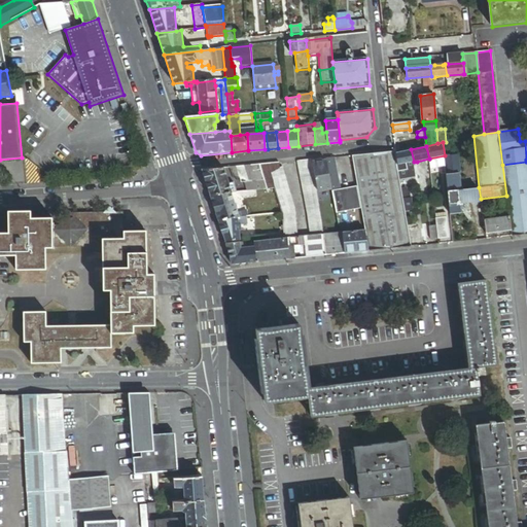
[(414,162),(411,149),(399,151),(394,152),(397,166),(406,164),(414,162)]
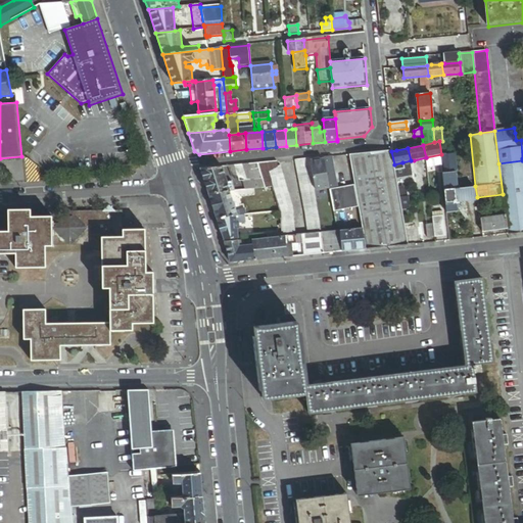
[(394,164),(391,151),(348,155),(353,186),(358,206),(361,229),(365,249),(408,245),(406,232),(403,221),(400,199),(398,191),(398,189),(395,172),(394,164)]
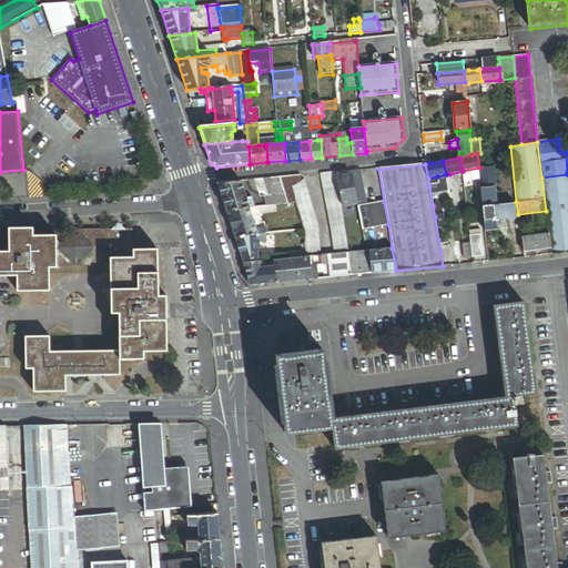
[(480,179),(479,168),(463,171),(464,182),(480,179)]
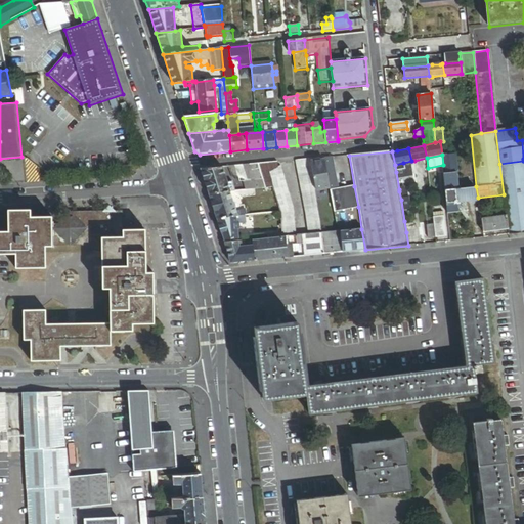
[(446,173),(456,172),(454,155),(444,156),(446,173)]
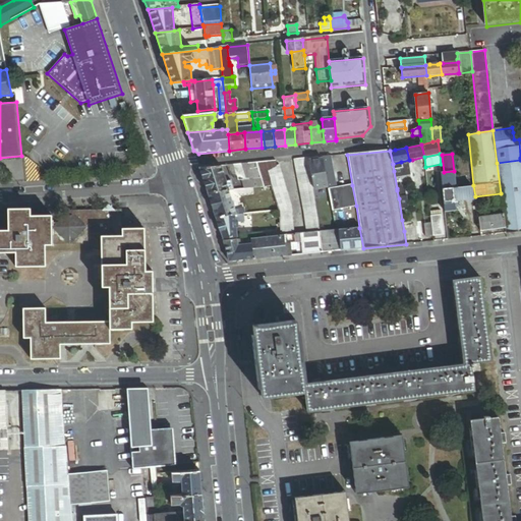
[(308,161),(307,159),(295,160),(304,213),(306,233),(319,232),(321,232),(313,190),(308,161)]
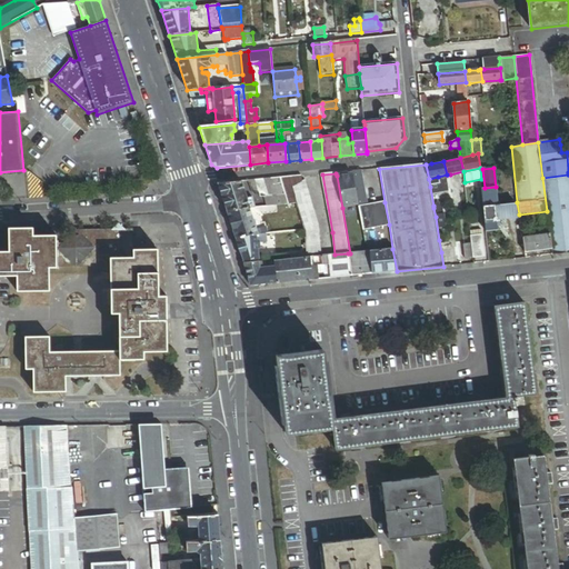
[(356,190),(352,175),(337,176),(342,208),(359,206),(357,190),(356,190)]
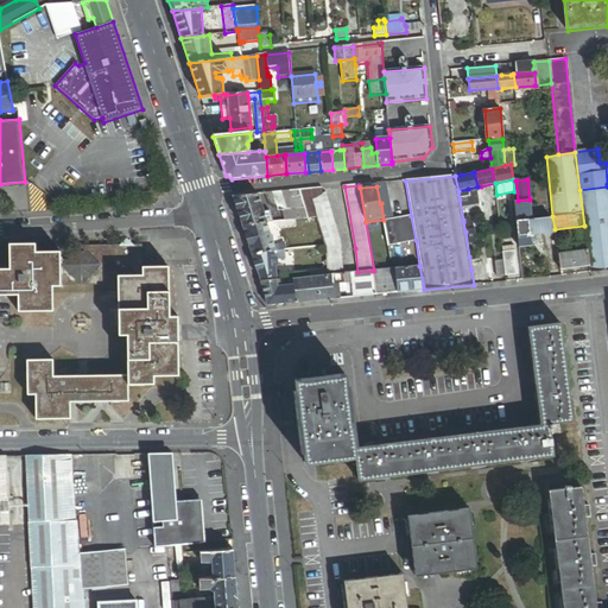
[(481,187),(477,187),(481,222),(489,221),(486,200),(481,194),(481,187)]
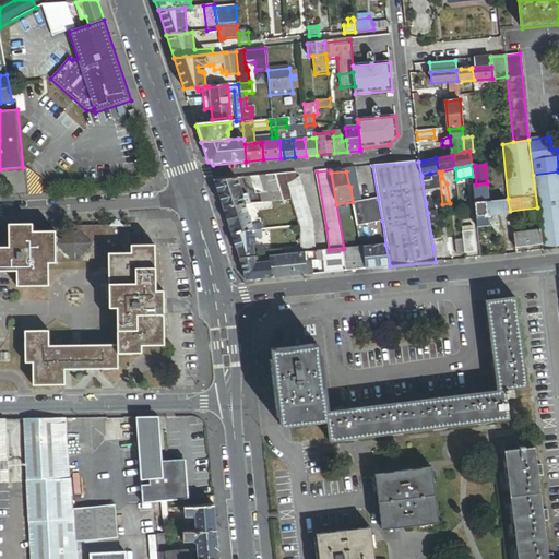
[(538,223),(542,245),(543,251),(558,248),(558,171),(533,175),(537,207),(538,223)]
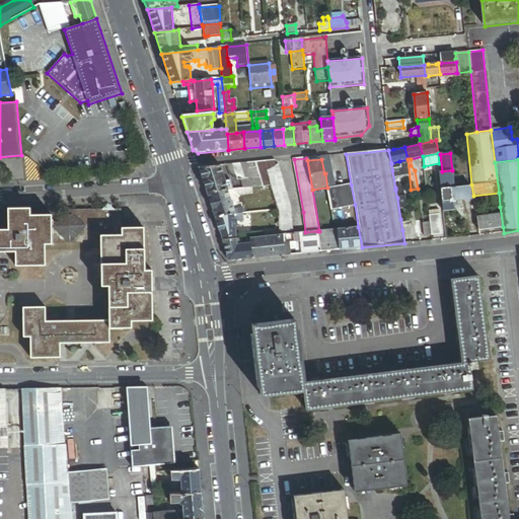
[(274,167),(274,161),(263,162),(266,171),(274,167)]
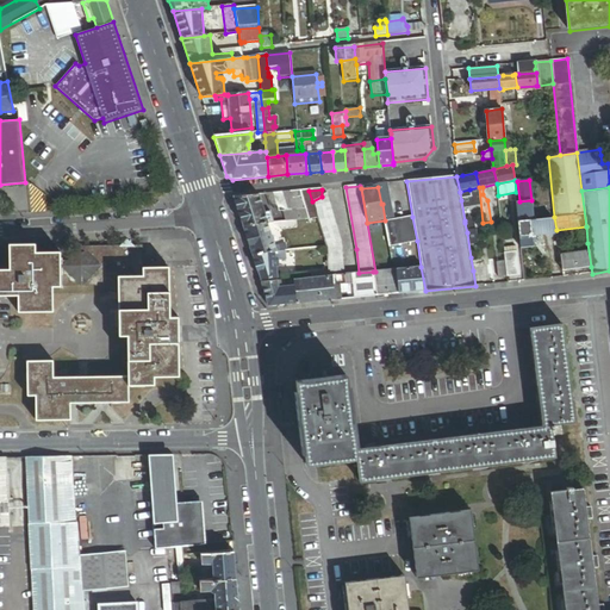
[(470,190),(460,192),(461,200),(472,198),(470,190)]
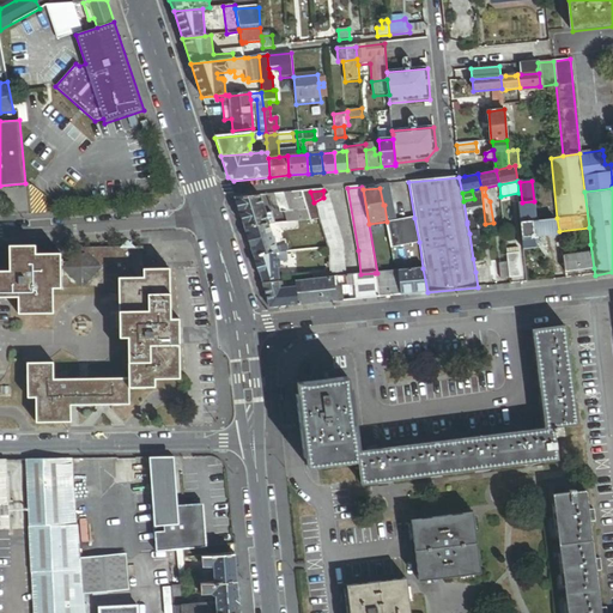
[(309,220),(299,192),(267,195),(271,208),(278,208),(280,213),(284,213),(286,223),(296,222),(309,220)]
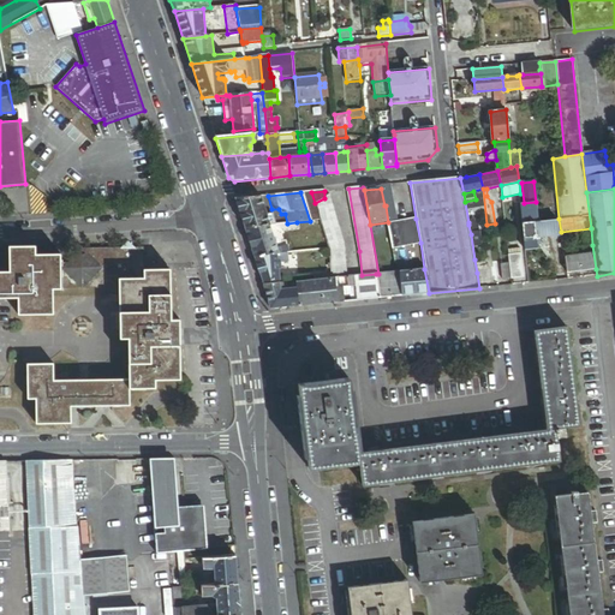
[(315,203),(311,192),(300,192),(310,221),(320,220),(315,203)]
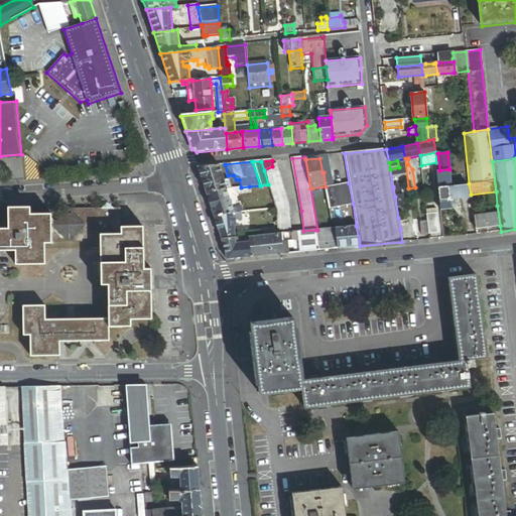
[(205,190),(226,188),(223,178),(219,164),(201,166),(199,170),(205,190)]
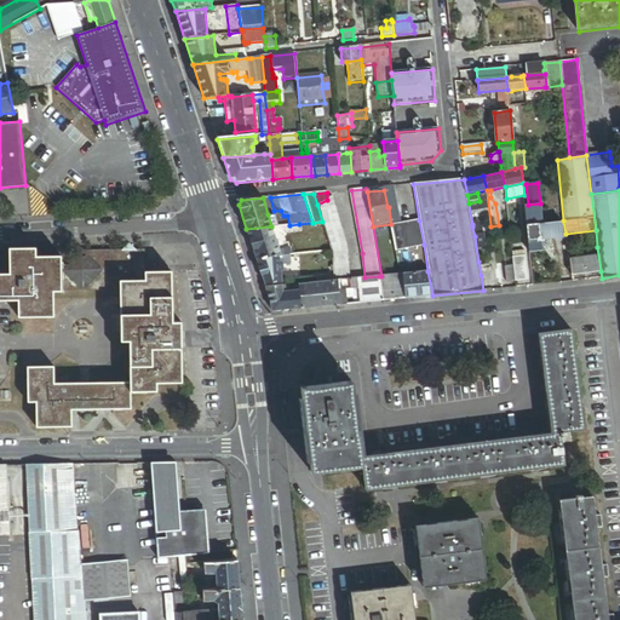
[(322,222),(332,252),(334,281),(350,279),(346,248),(331,199),(329,199),(327,200),(317,205),(322,222)]
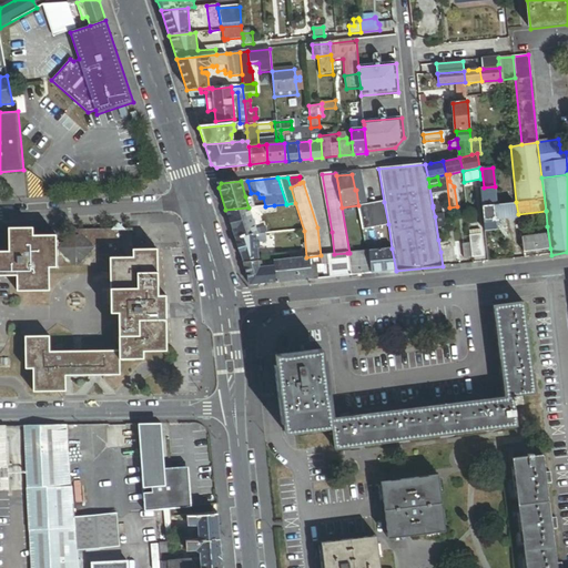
[(483,206),(496,205),(495,186),(484,188),(480,188),(483,206)]
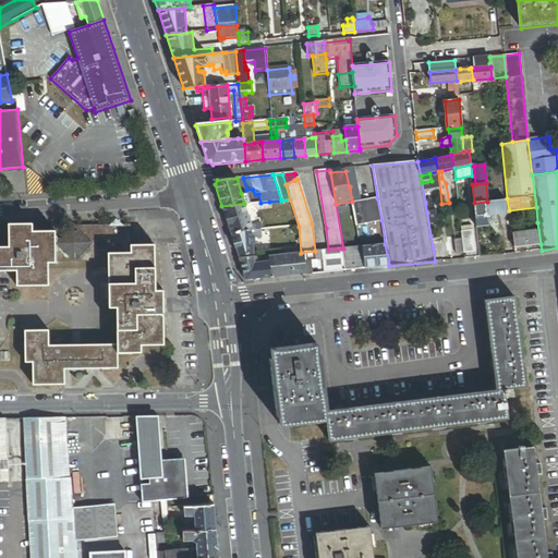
[(246,192),(241,193),(244,204),(250,204),(246,192)]
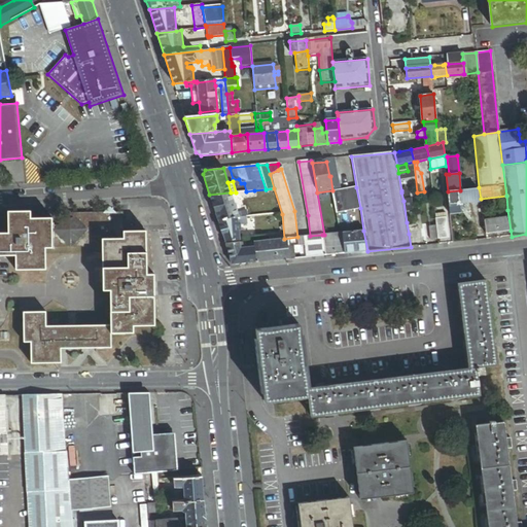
[(360,208),(356,187),(332,191),(336,212),(360,208)]
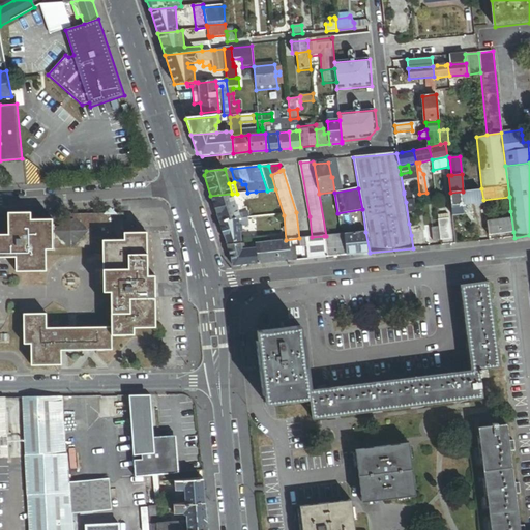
[(465,204),(469,204),(481,202),(479,189),(463,192),(465,204)]
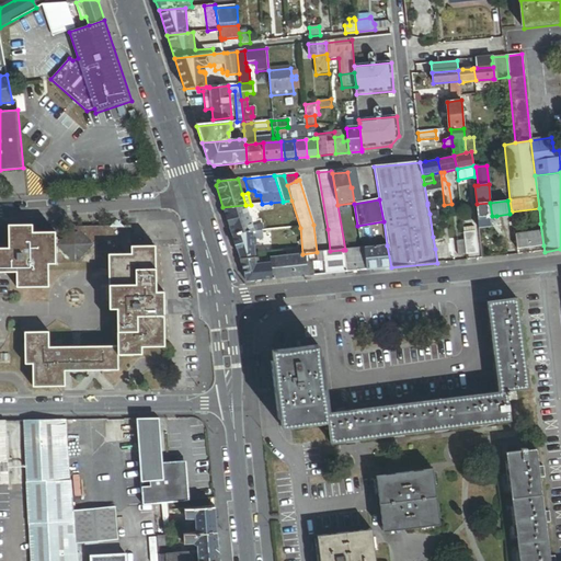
[(245,205),(248,213),(272,210),(271,203),(262,204),(251,205),(245,205)]
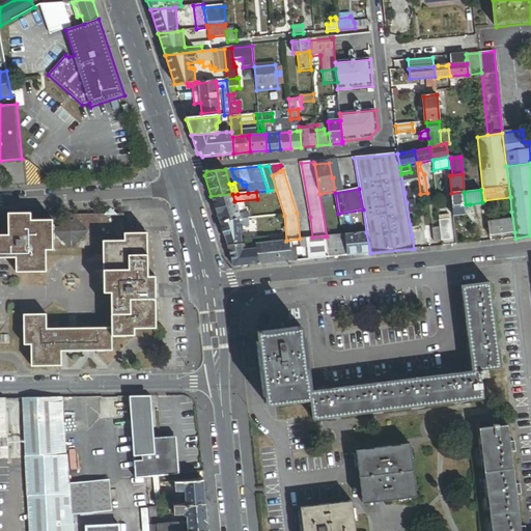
[(466,211),(466,204),(464,192),(451,193),(453,216),(467,215),(466,211)]
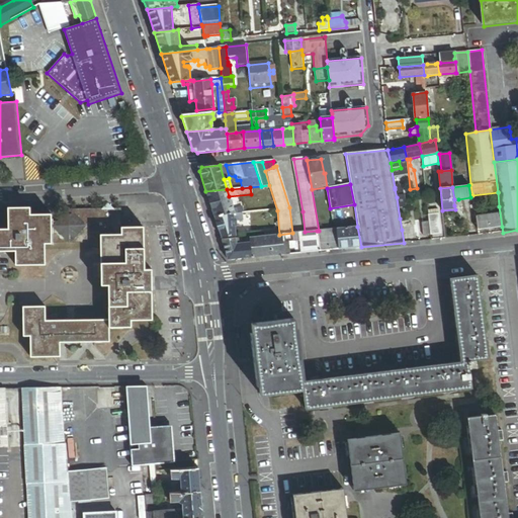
[(229,196),(227,189),(205,191),(214,217),(234,214),(232,207),(229,196)]
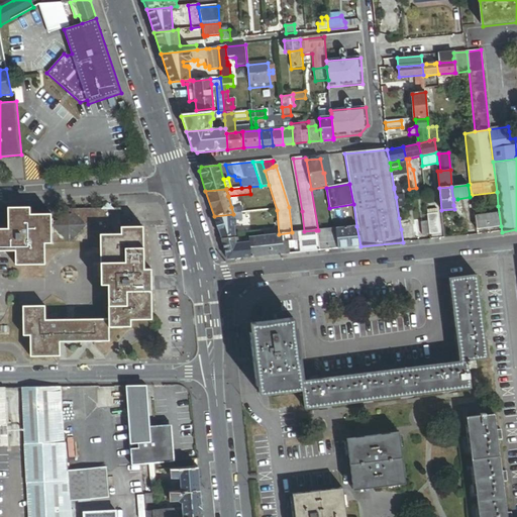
[(50,213),(29,213),(29,206),(8,206),(9,228),(0,228),(0,249),(15,249),(16,264),(45,264),(44,242),(50,242),(50,220),(50,213)]
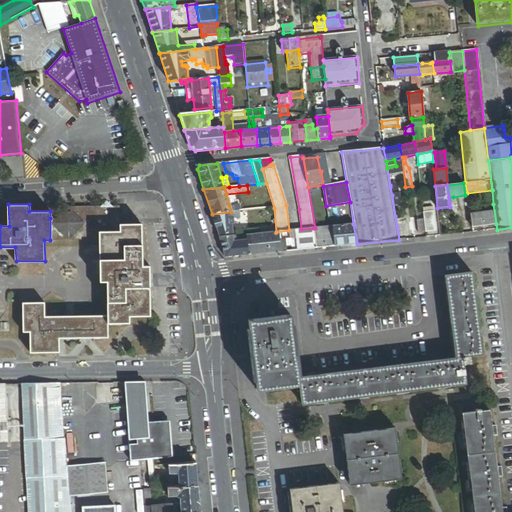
[(471,227),(496,224),(493,204),(483,205),(484,212),(469,214),(471,227)]
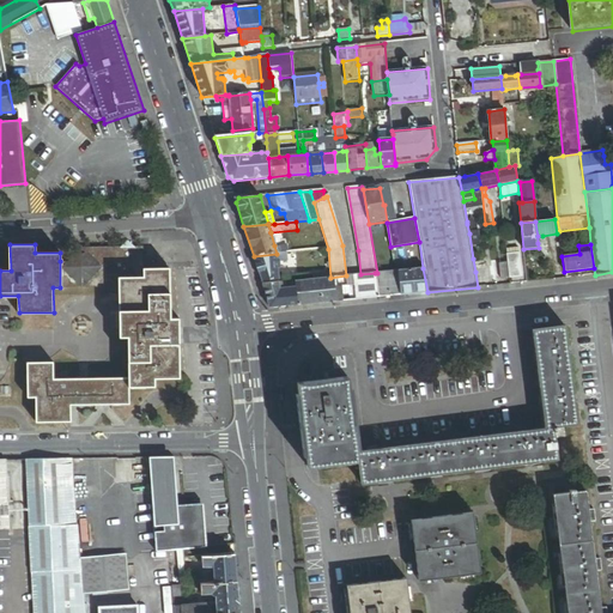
[(145,277),(145,268),(145,259),(143,256),(144,255),(135,246),(128,253),(91,254),(67,260),(60,261),(60,287),(103,286),(103,278),(120,278),(145,277)]
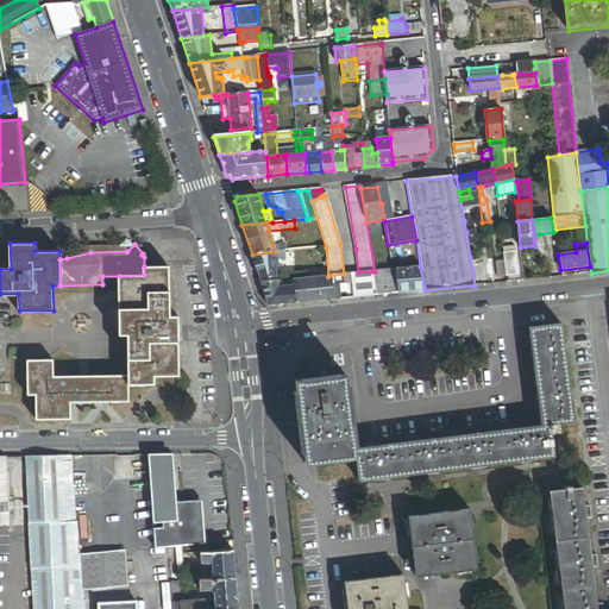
[(275,252),(252,255),(259,280),(278,277),(277,267),(278,267),(278,261),(284,261),(284,251),(275,252)]
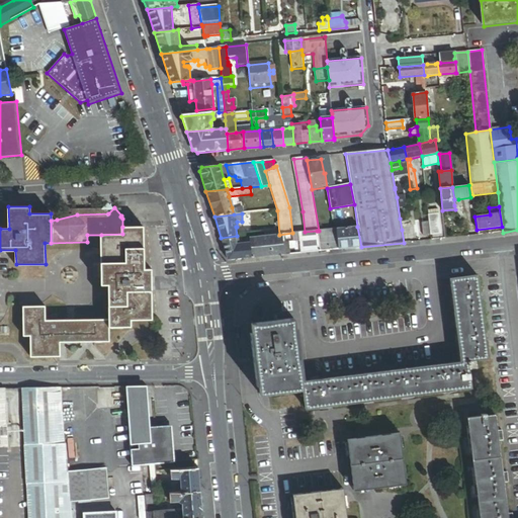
[(429,222),(430,235),(440,234),(438,213),(428,214),(429,222)]
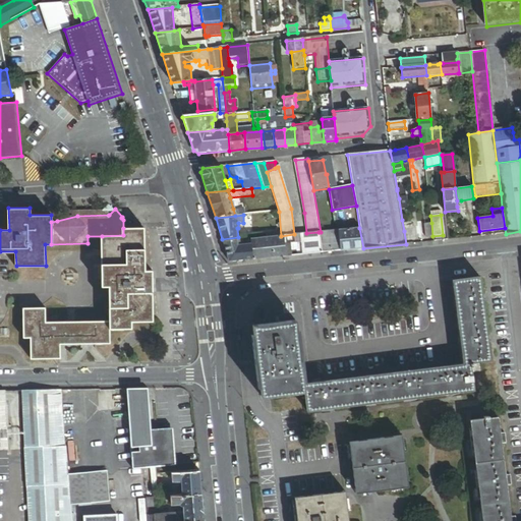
[(402,220),(404,231),(411,230),(409,219),(402,220)]
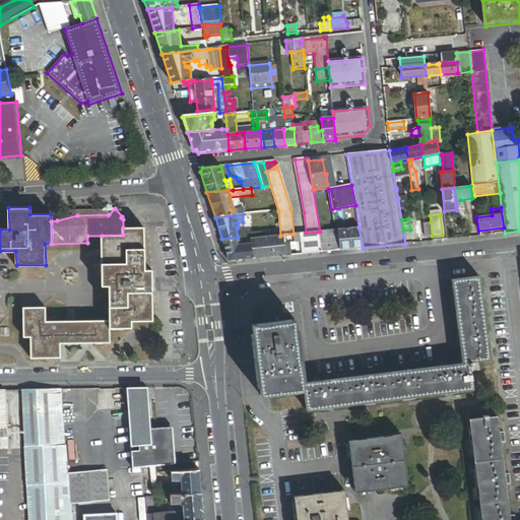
[(425,237),(432,236),(431,222),(423,223),(425,237)]
